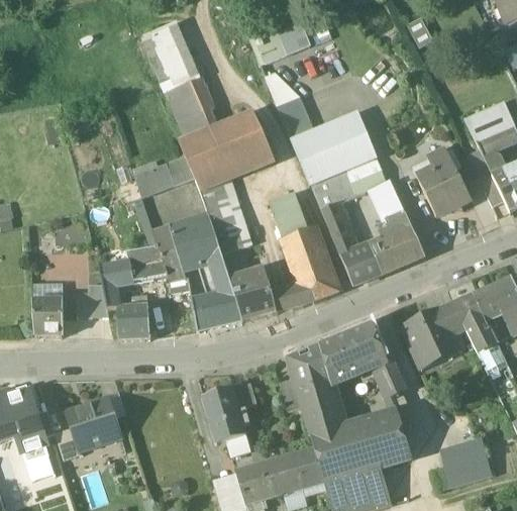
[(494,0),(496,5),(498,4),(506,24),(504,25),(504,27),(516,22),(516,0),(494,0)]
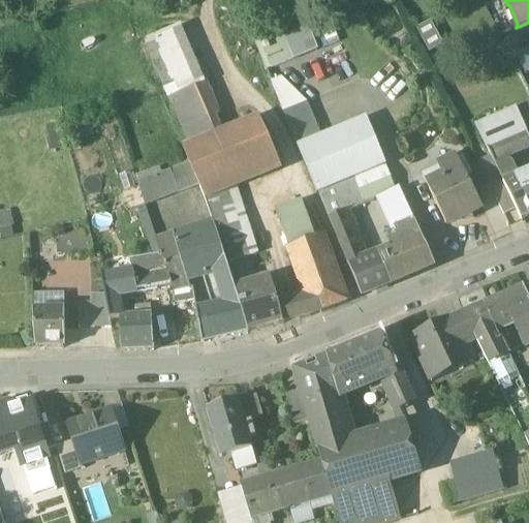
[(429,39),(441,33),(433,16),(419,22),(429,39)]
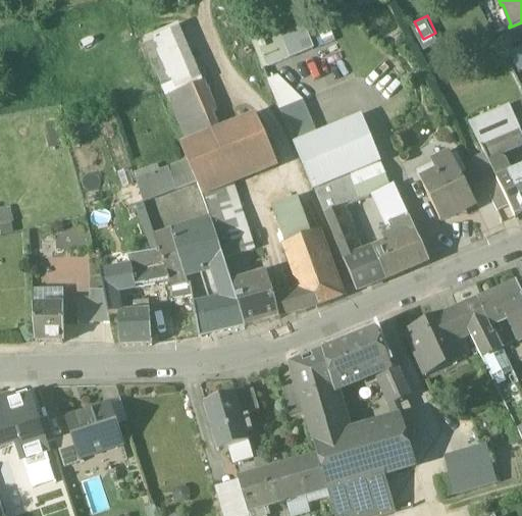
[(178,19),(142,35),(165,93),(168,92),(194,82),(203,78),(178,19)]
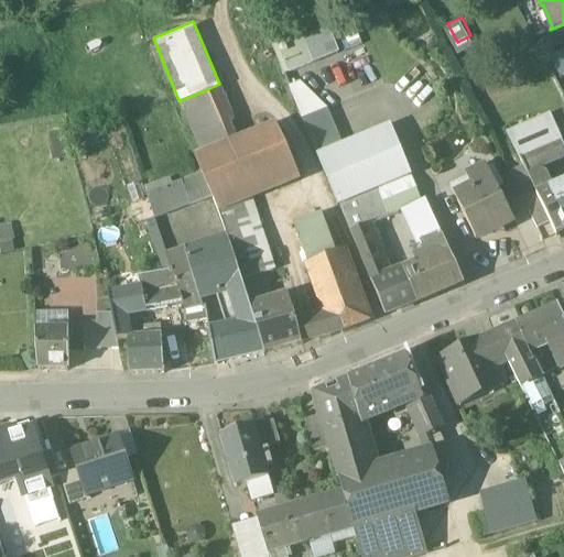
[(336,22),(305,31),(313,56),(344,47),(336,22)]
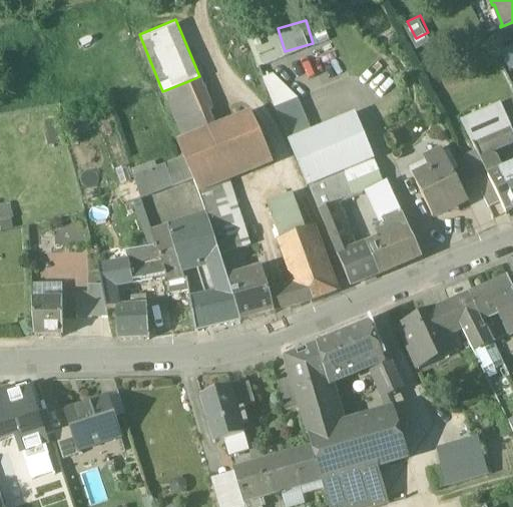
[(274,28),(252,36),(263,62),(284,53),(274,28)]
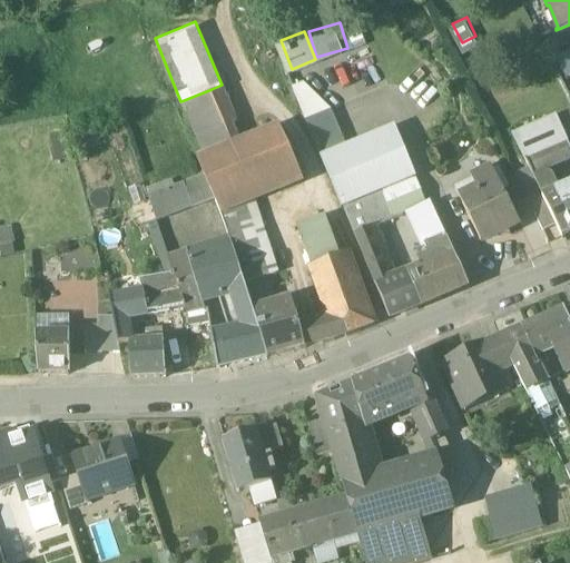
[(560,56),(569,66),(569,48),(569,47),(560,56)]
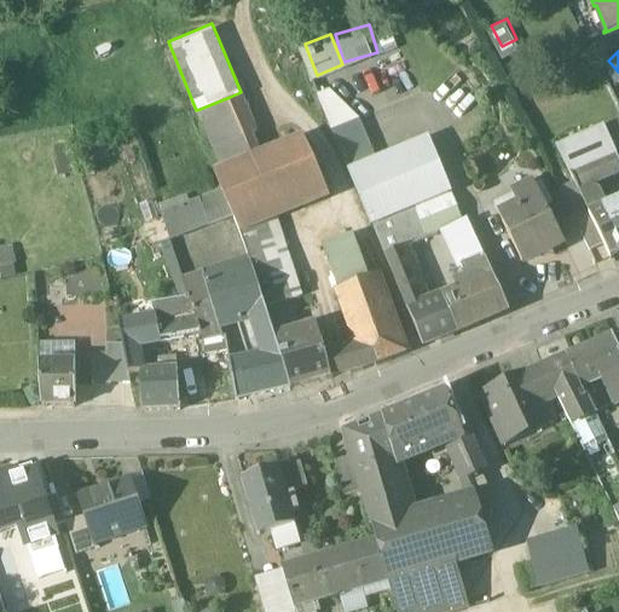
[(358,113),(330,85),(318,90),(348,165),(375,154),(358,113)]
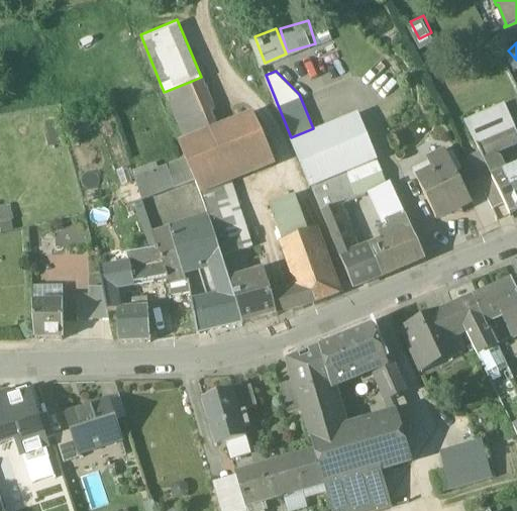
[(211,127),(192,81),(167,91),(186,137),(211,127)]
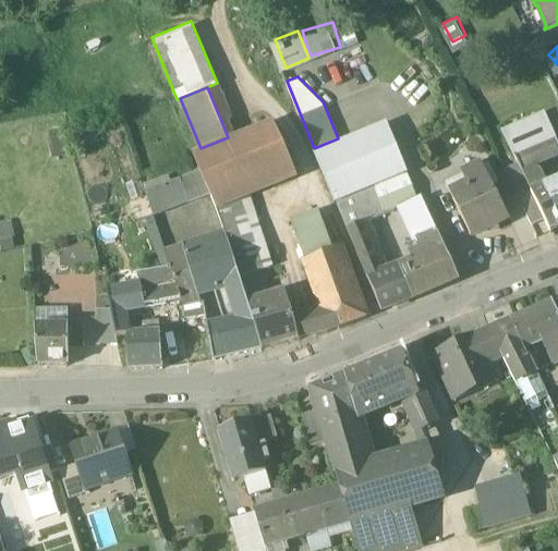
[(557,101),(542,109),(550,126),(557,122),(557,101)]
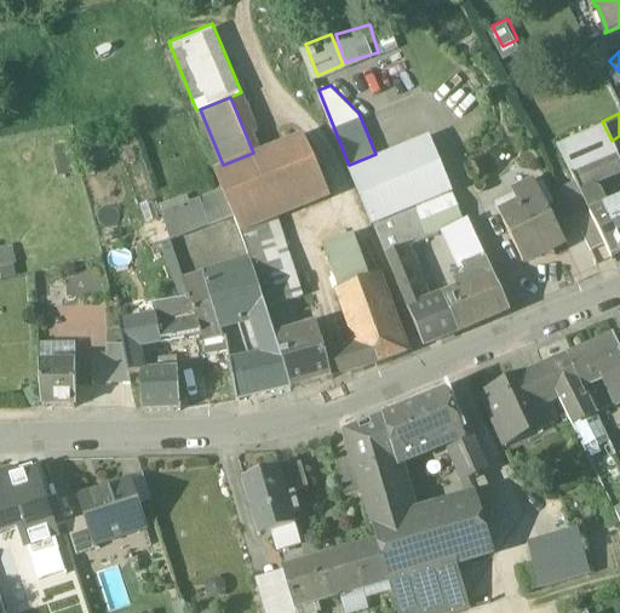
[(602,121),(557,142),(572,171),(616,150),(612,141),(602,121)]
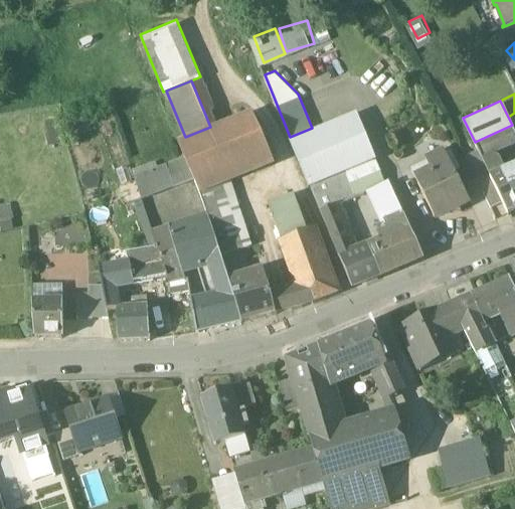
[(185,137),(179,140),(185,153),(195,177),(199,187),(229,174),(273,157),(251,110),(210,127),(185,137)]
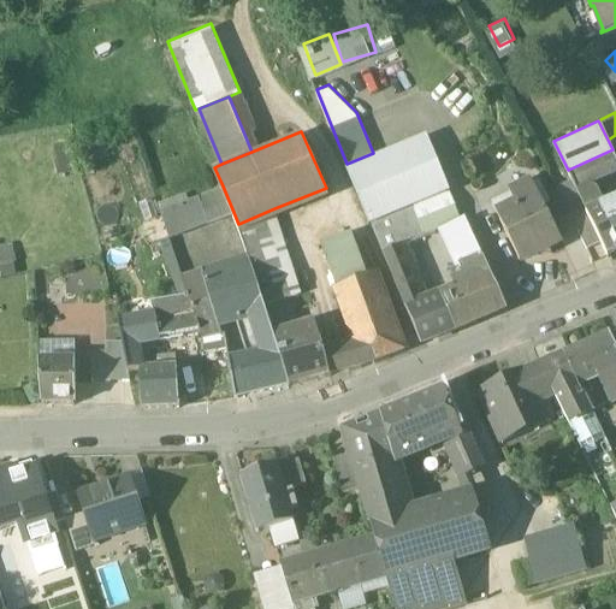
[(373,153),(347,164),(369,219),(371,219),(413,202),(449,187),(426,131),(373,153)]
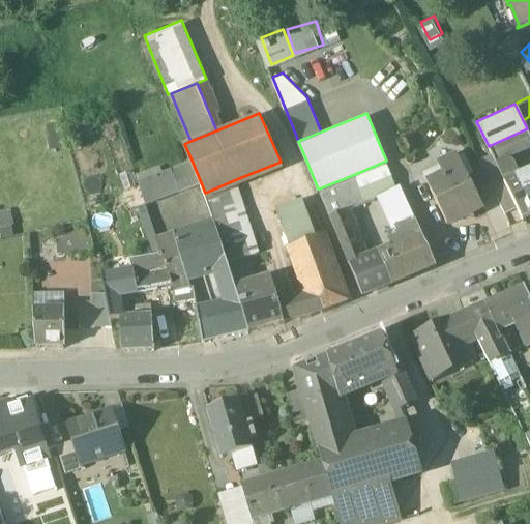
[(529,135),(527,128),(489,146),(492,152),(496,161),(511,153),(529,144),(529,135)]
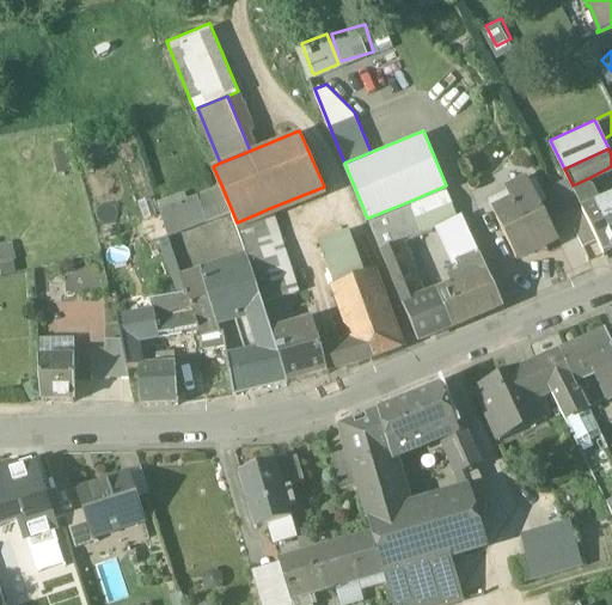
[(543,203),(528,176),(507,187),(488,196),(516,254),(557,233),(543,203)]
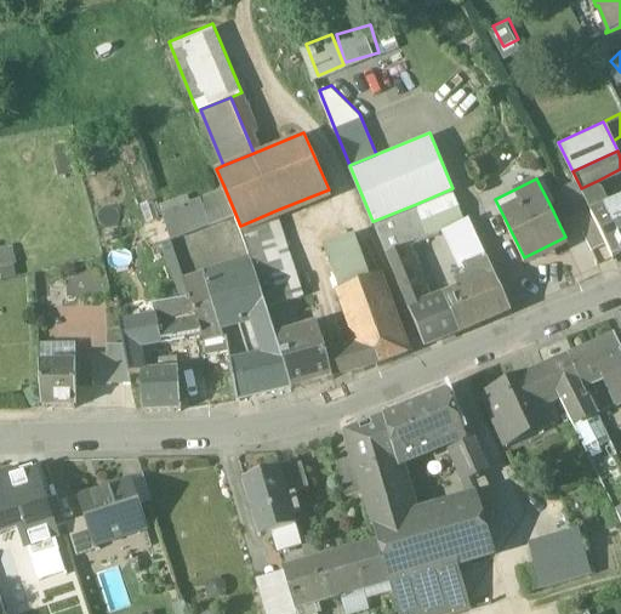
[(576,178),(560,185),(568,198),(569,202),(585,195),(581,188),(576,178)]
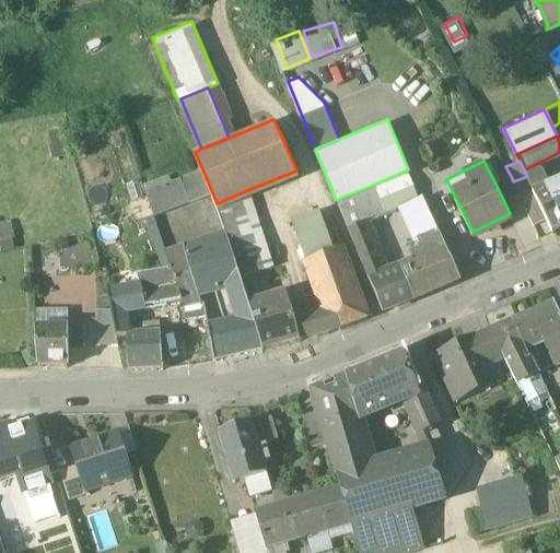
[(540,162),(524,169),(527,176),(534,189),(550,181),(540,162)]
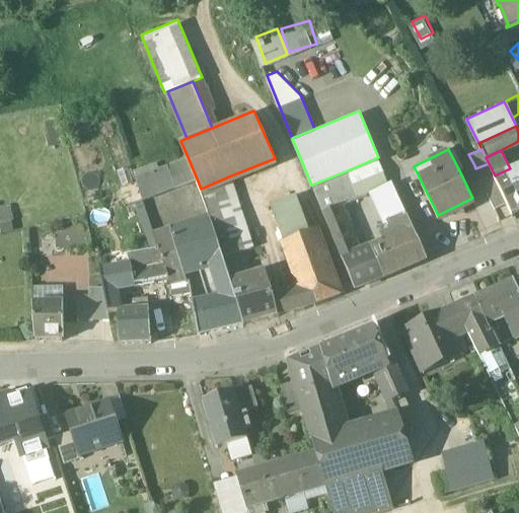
[(187,154),(134,174),(142,198),(197,178),(187,154)]
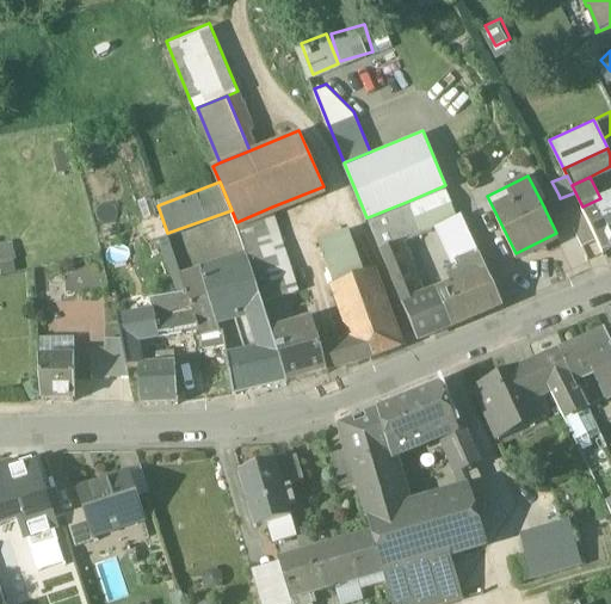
[(445,185),(409,201),(421,229),(440,221),(458,214),(445,185)]
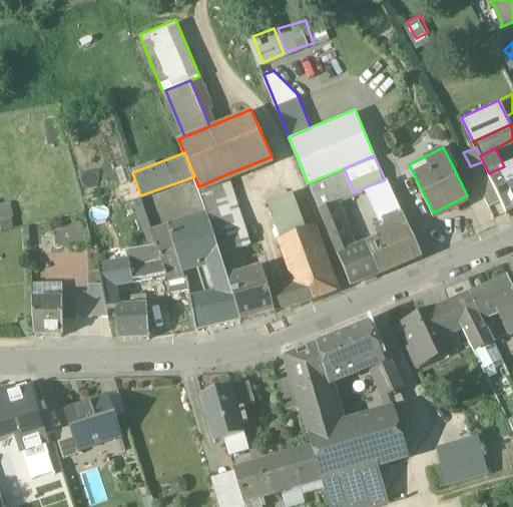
[(489,173),(483,161),(470,166),(479,185),(488,202),(501,197),(489,173)]
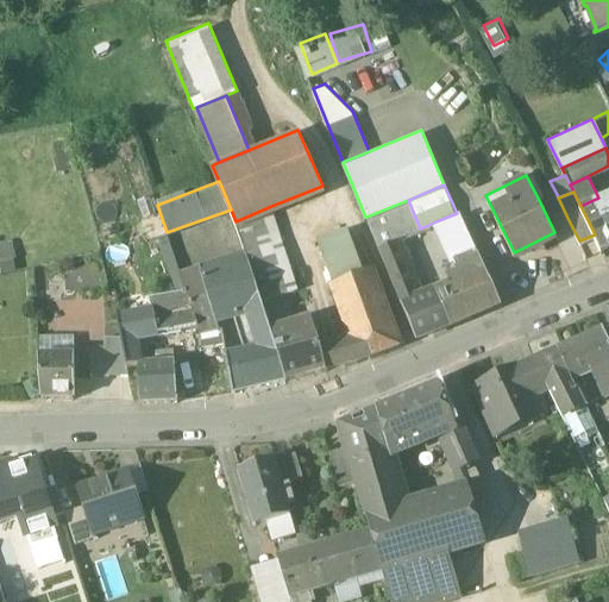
[(608,193),(598,198),(581,206),(595,234),(602,249),(608,245),(608,193)]
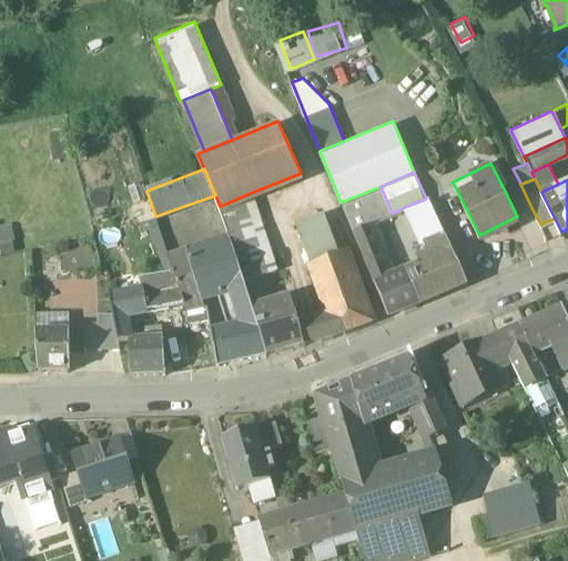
[(519,181),(504,189),(515,213),(530,205),(520,184),(519,181)]
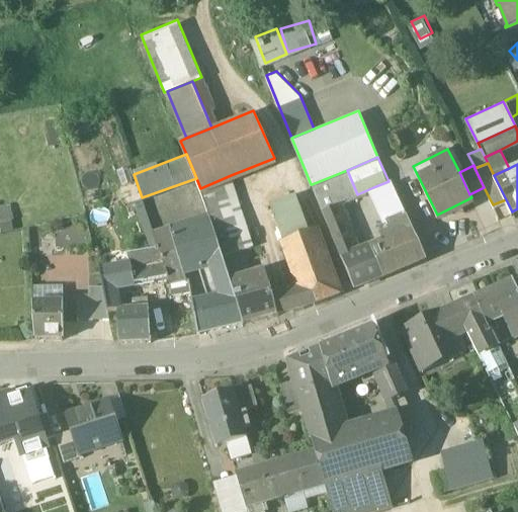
[(347,170),(312,184),(322,208),(338,202),(357,194),(347,170)]
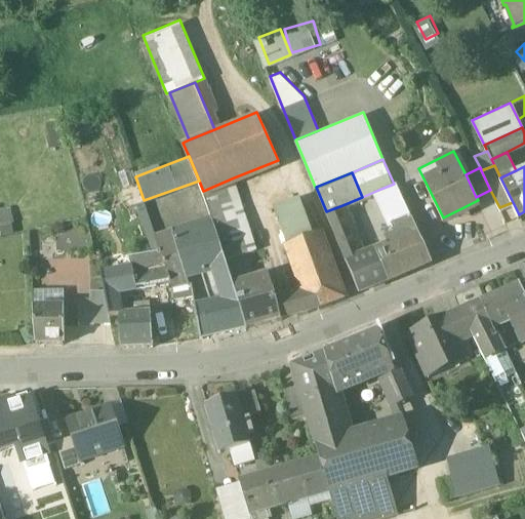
[(203,191),(215,227),(215,228),(221,245),(225,256),(257,246),(234,177),(203,191)]
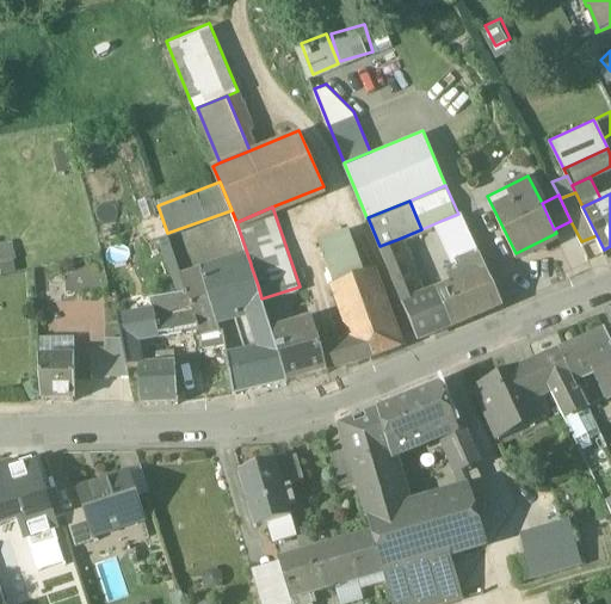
[(463,211),(458,214),(440,221),(463,276),(486,266),(463,211)]
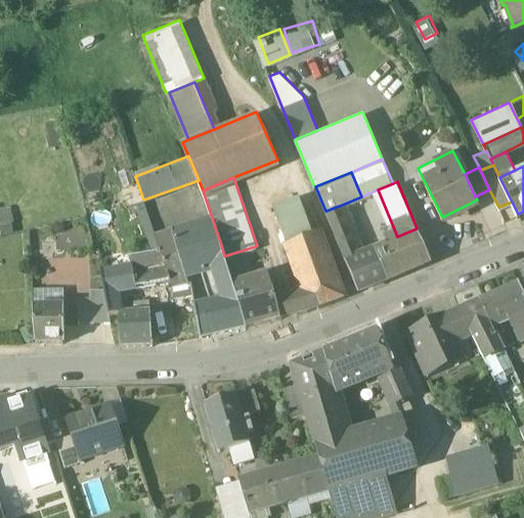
[(299,197),(295,195),(272,204),(286,240),(311,230),(299,197)]
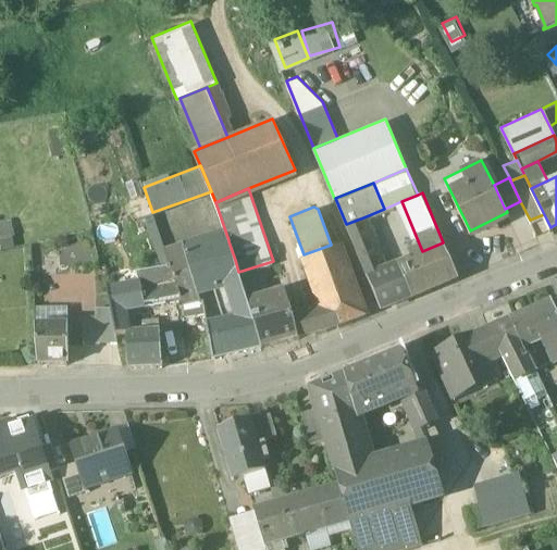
[(384,267),(363,217),(346,224),(368,275),(384,267)]
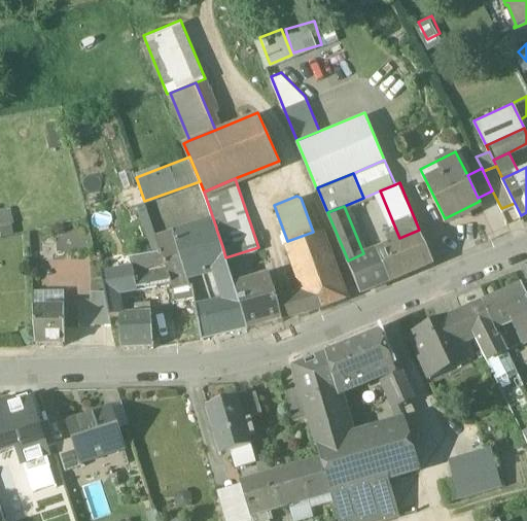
[(216,229),(162,243),(163,249),(169,279),(173,284),(191,280),(203,271),(197,252),(222,246),(216,229)]
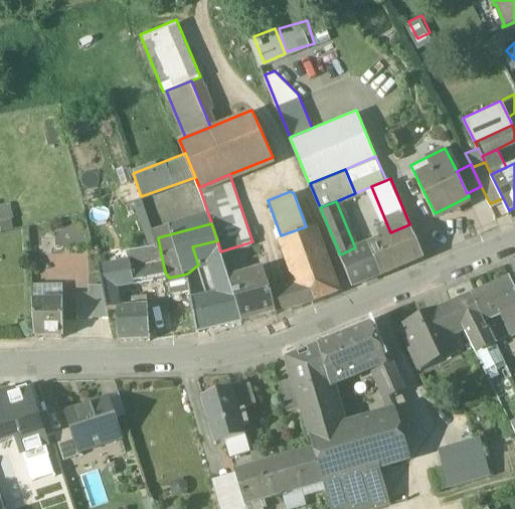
[(338,288),(312,224),(306,226),(281,235),(298,282),(289,285),(294,304),(338,288)]
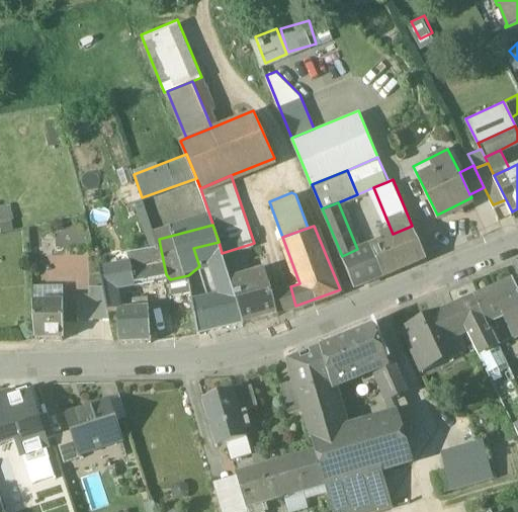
[(393,234),(357,249),(369,277),(424,255),(412,226),(393,234)]
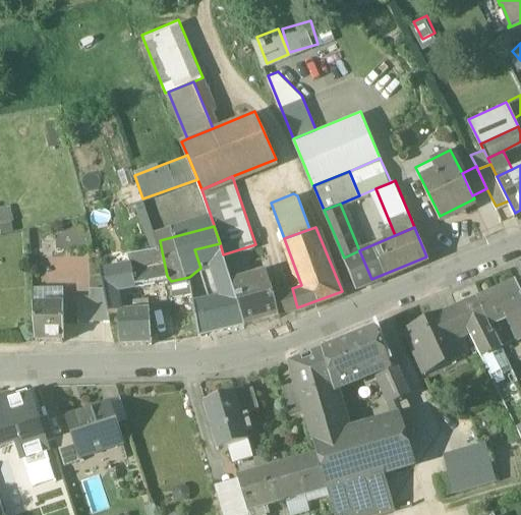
[(220,243),(194,249),(200,268),(214,265),(225,262),(223,254),(220,243)]
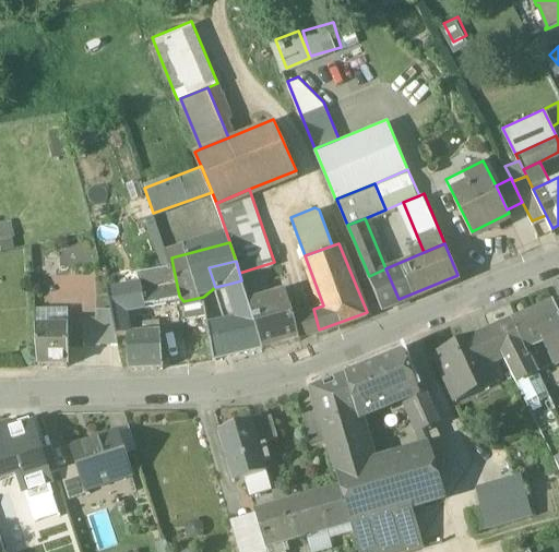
[(173,264),(139,271),(141,280),(145,303),(179,296),(173,264)]
